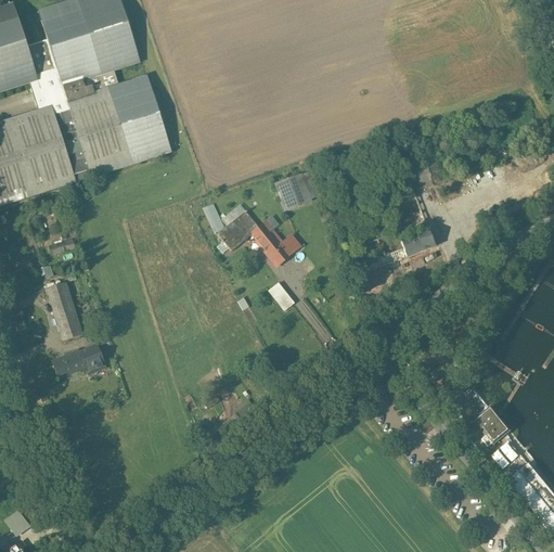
[(0,205),(77,181),(76,180),(91,176),(91,177),(172,151),(147,74),(119,82),(115,69),(141,61),(120,0),(64,0),(38,9),(48,38),(27,45),(13,1),(0,5),(0,91),(29,82),(38,110),(0,120),(0,205)]
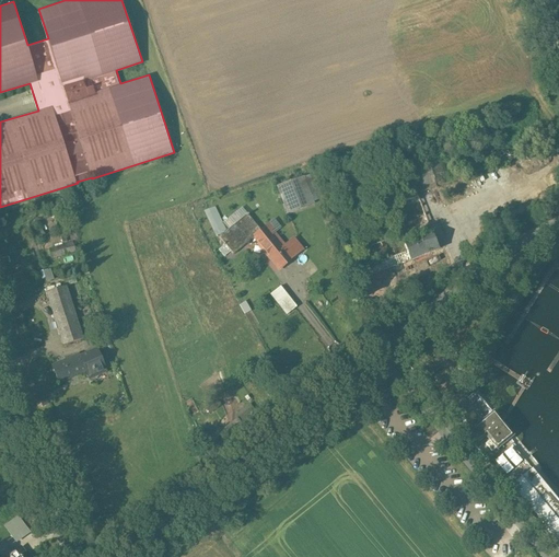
[(409,172),(404,154),(396,158),(400,170),(407,187),(409,186),(415,184),(409,172)]
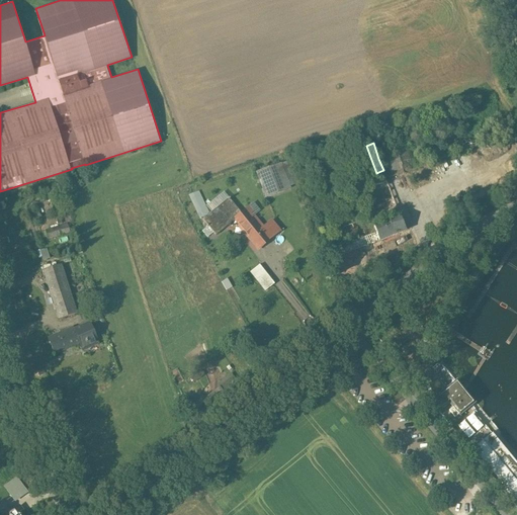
[(422,143),(399,150),(399,151),(404,170),(428,163),(426,153),(426,152),(425,152),(422,143)]
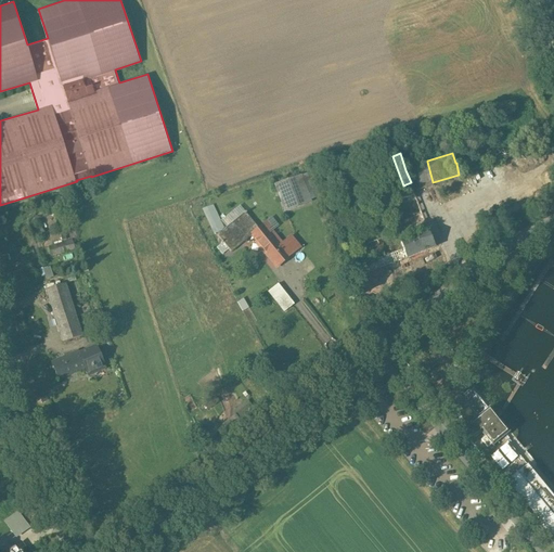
[(427,162),(406,170),(411,182),(413,188),(413,189),(433,182),(427,162)]
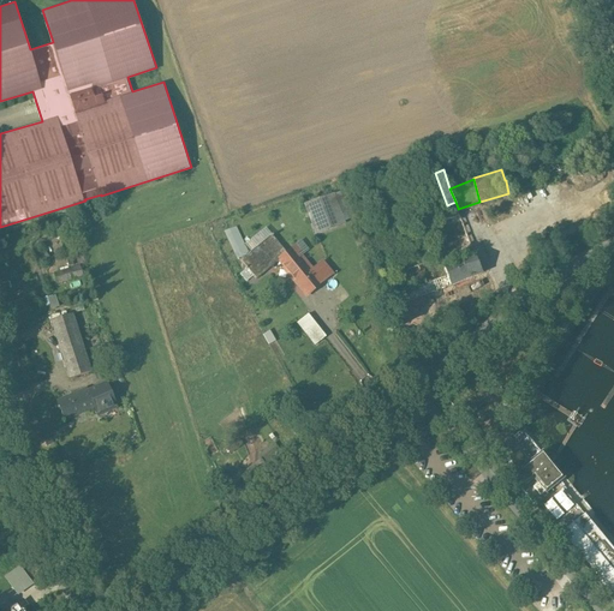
[(334,191),(304,202),(315,229),(344,219),(334,191)]
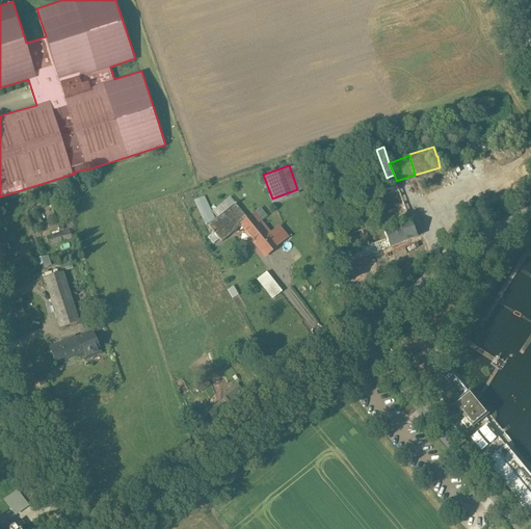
[(397,184),(372,193),(376,206),(366,209),(371,223),(380,220),(383,229),(410,218),(397,184)]
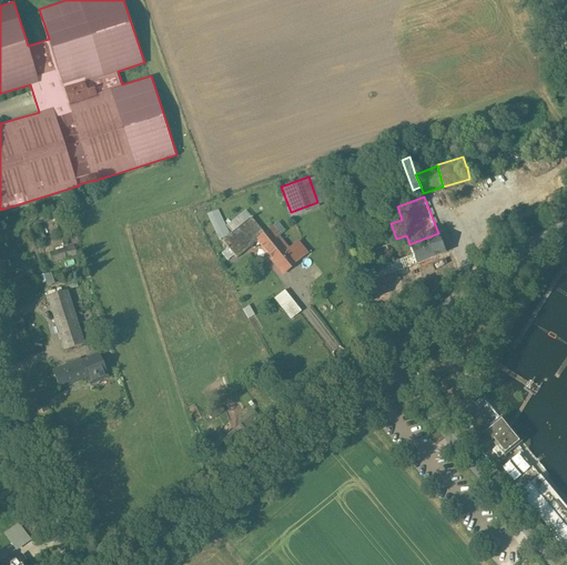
[(286,249),(274,232),(277,230),(273,224),(264,230),(251,215),(223,238),(238,254),(257,238),(284,269),(295,260),(286,249)]
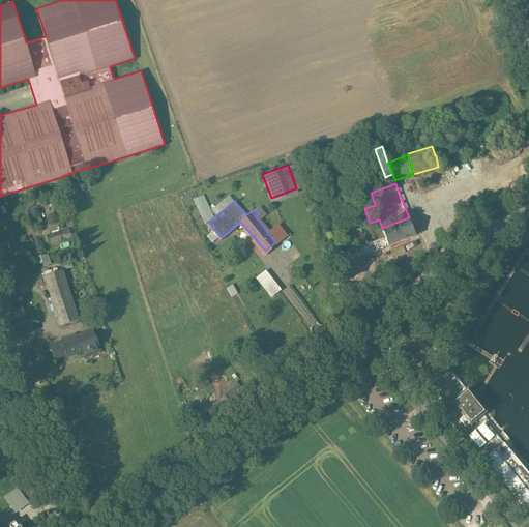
[(409,217),(382,228),(385,236),(387,243),(414,234),(409,217)]
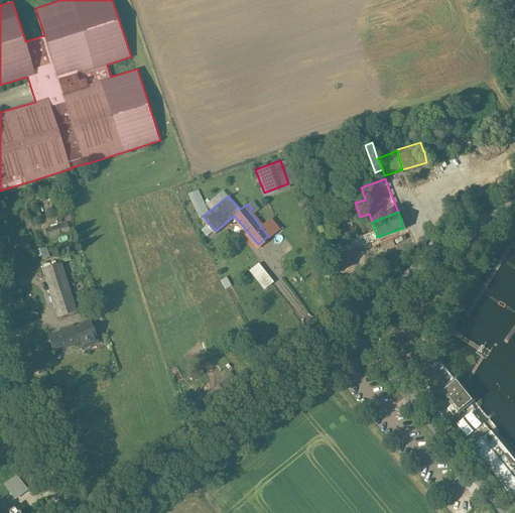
[(270,217),(260,226),(268,236),(279,227),(270,217)]
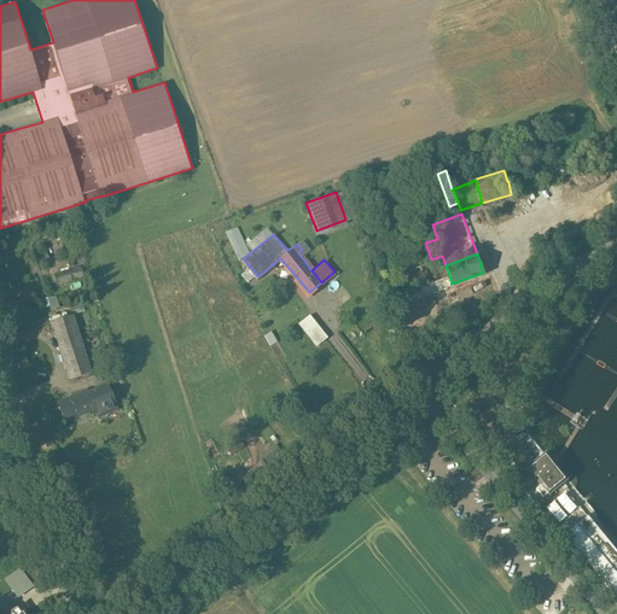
[(80,263),(54,270),(58,280),(82,273),(80,263)]
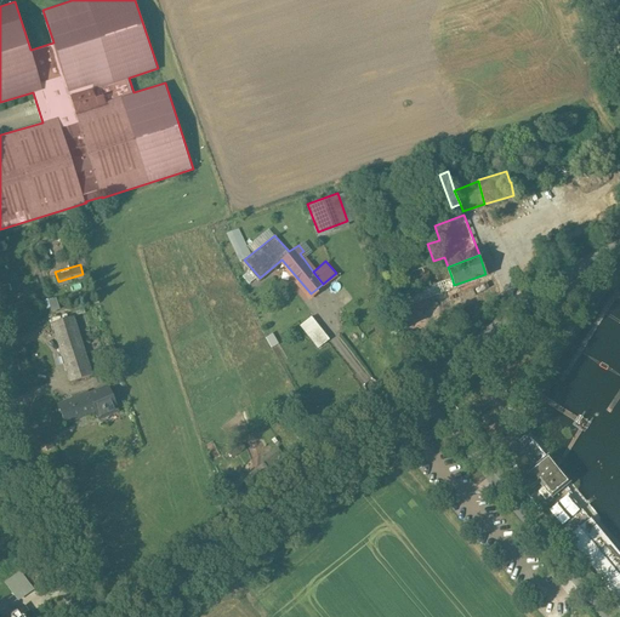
[(451,276),(407,293),(409,301),(454,285),(451,276)]
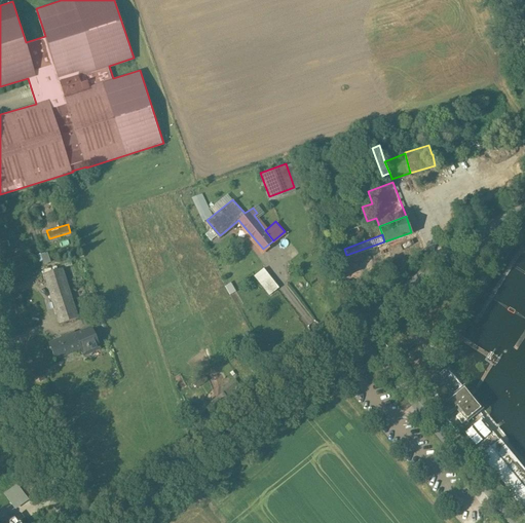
[(50,250),(43,251),(46,261),(53,260),(50,250)]
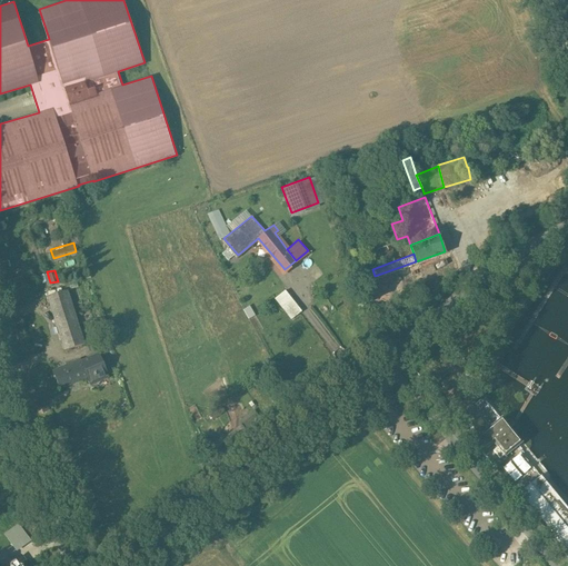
[(278,295),(294,317),(305,308),(289,287),(278,295)]
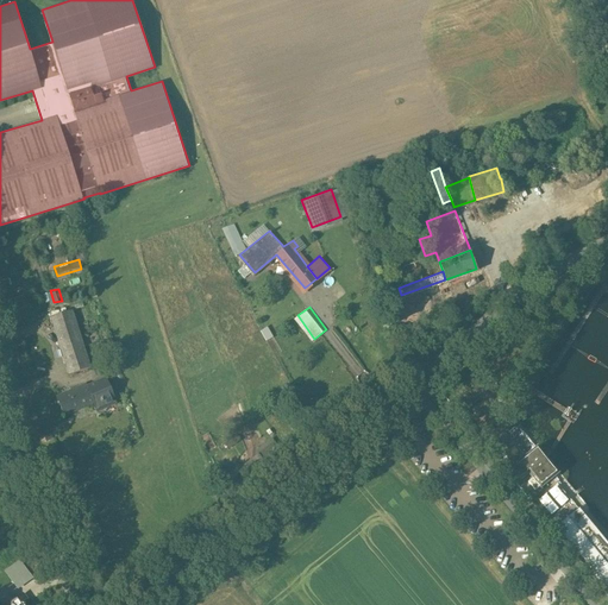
[(71,308),(52,314),(70,371),(91,365),(71,308)]
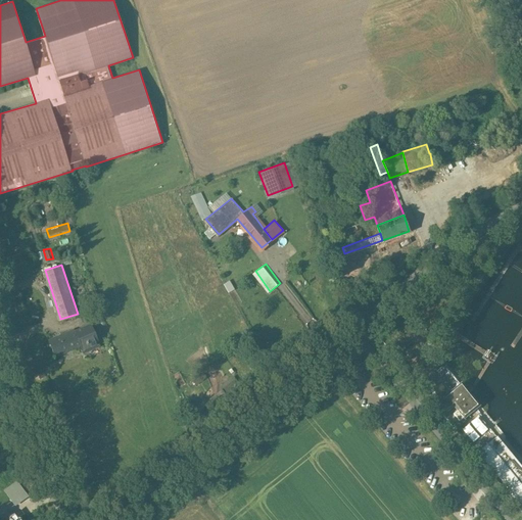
[(92,324),(77,331),(82,343),(81,343),(83,349),(88,347),(89,348),(100,344),(92,324)]
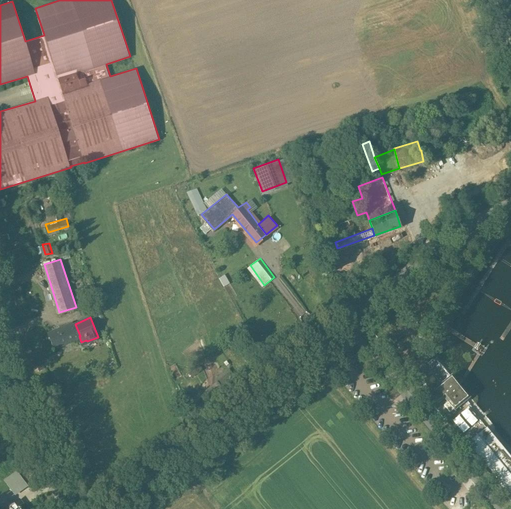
[(74,322),(49,332),(54,346),(79,336),(80,336),(75,324),(74,322)]
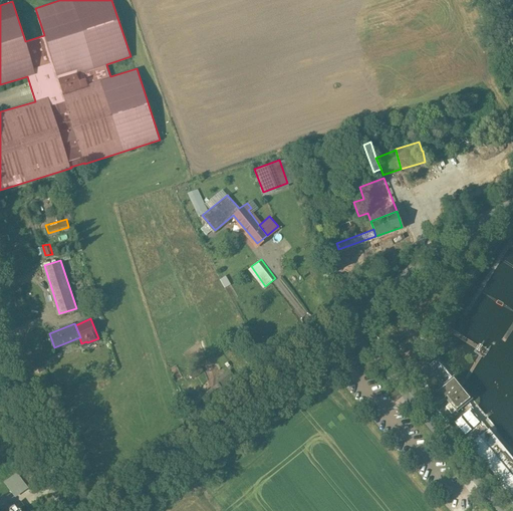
[(421,376),(417,370),(412,374),(417,379),(421,376)]
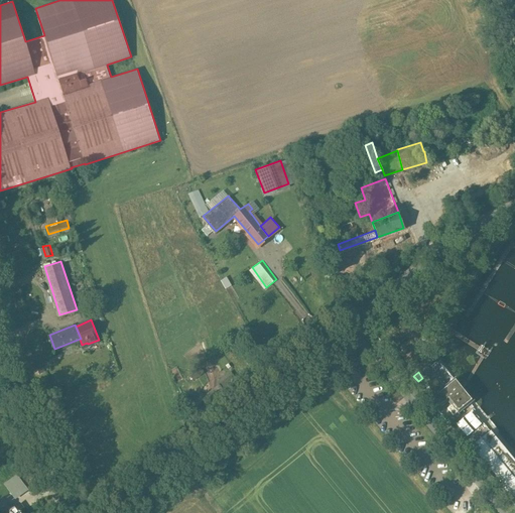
[(459,379),(457,378),(453,378),(451,381),(441,389),(453,402),(448,406),(454,413),(468,402),(470,401),(471,397),(471,395),(468,393),(459,383),(459,382),(459,379)]
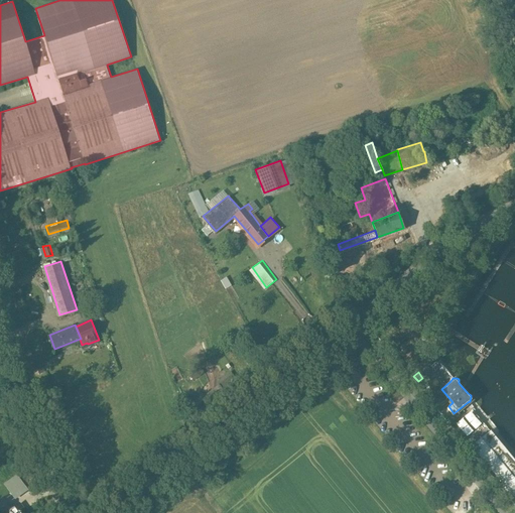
[(442,401),(435,394),(430,398),(436,406),(442,401)]
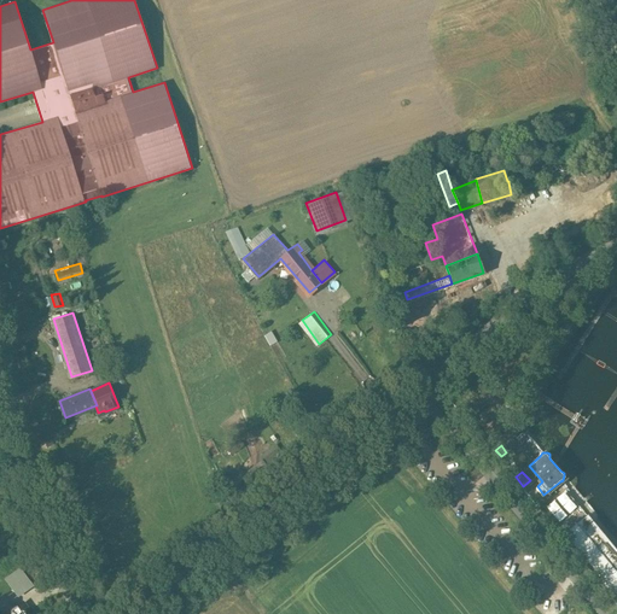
[(70,473),(62,475),(68,495),(76,491),(70,473)]
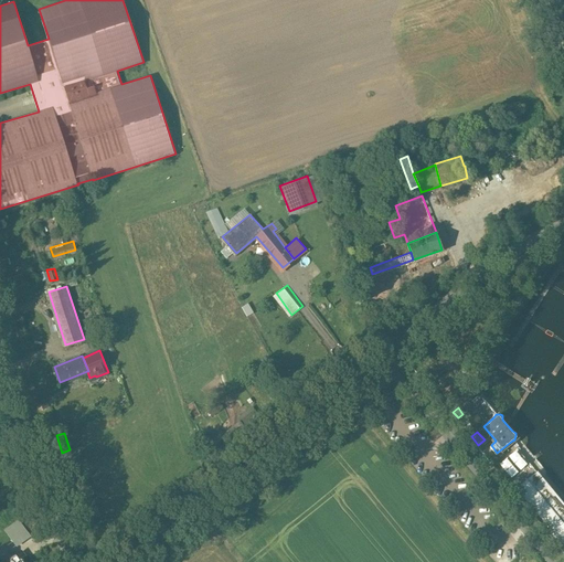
[(563,502),(538,470),(519,486),(519,487),(552,529),(550,531),(563,549),(563,502)]
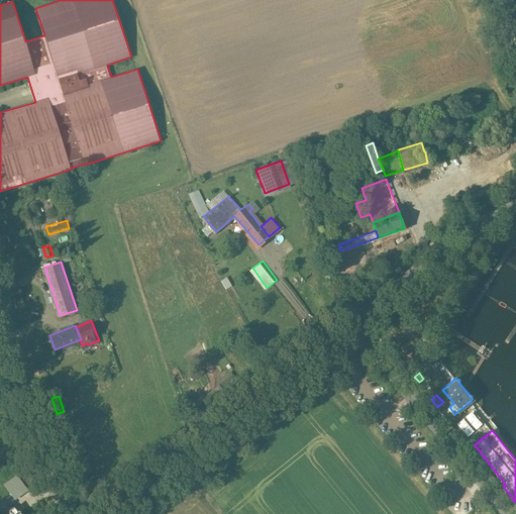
[(13,508),(6,499),(1,503),(4,507),(0,509),(0,513),(5,513),(10,511),(10,510),(13,508)]
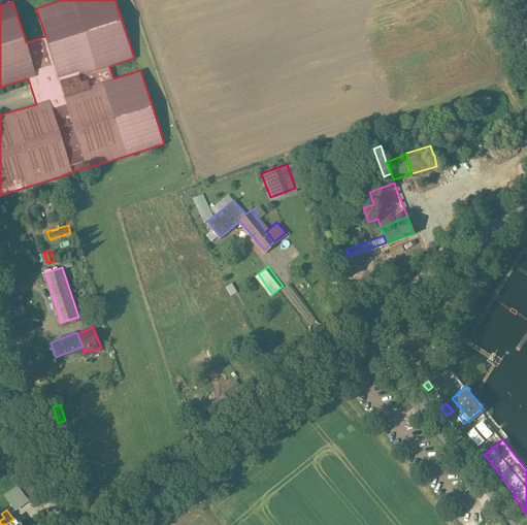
[(13,519),(10,521),(10,522),(12,524),(18,524),(25,520),(21,514),(13,519)]
